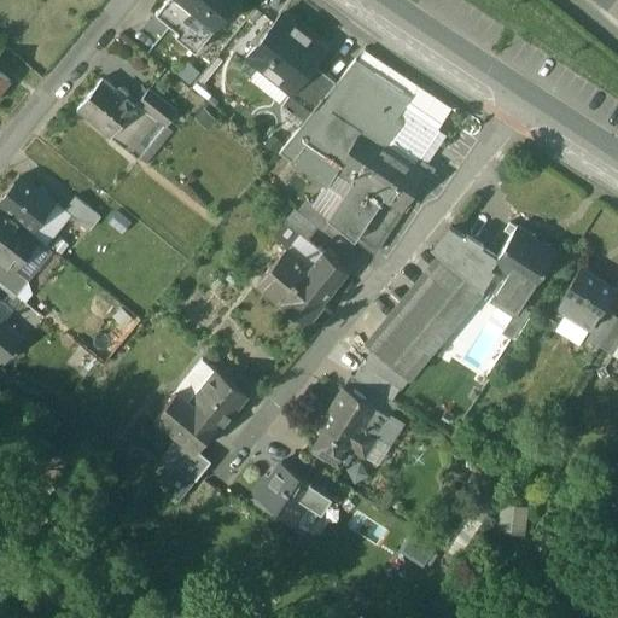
[(216,28),(181,0),(165,0),(156,13),(178,33),(175,36),(196,52),(216,28)]
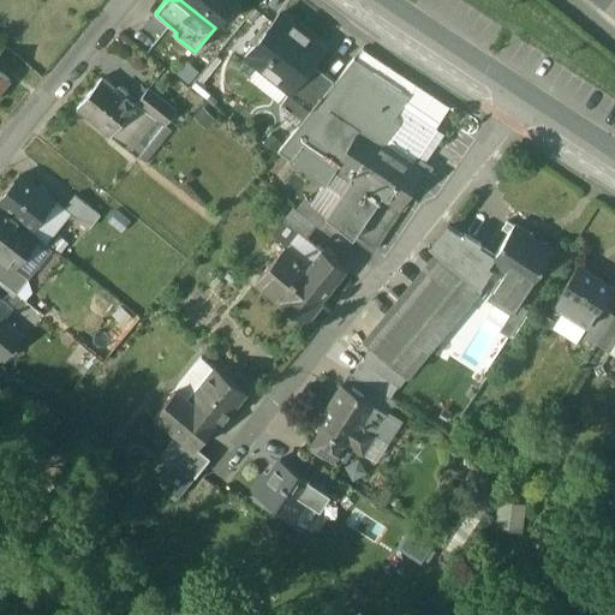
[(236,0),(180,0),(215,28),(236,0)]
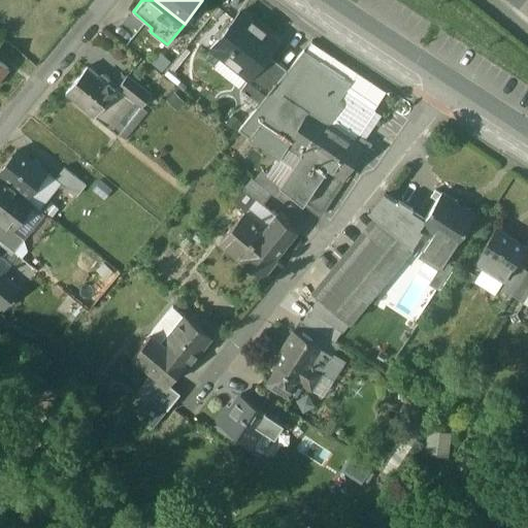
[(277,42),(238,11),(210,46),(250,77),(251,77),(269,54),(277,42)]
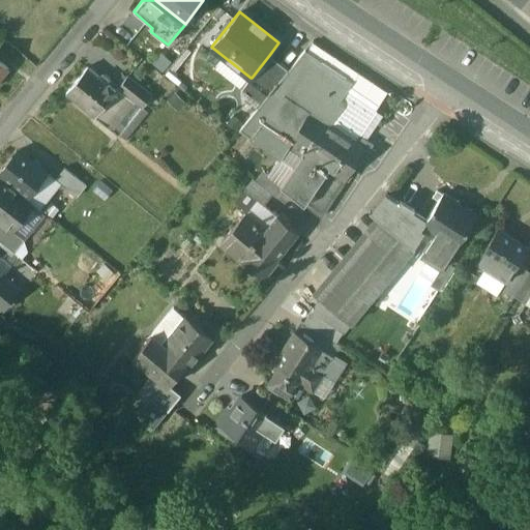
[(304,51),(289,69),(267,96),(239,129),(293,167),(281,184),(280,185),(284,188),(319,217),(346,179),(344,177),(360,154),(351,148),(355,143),(354,142),(326,122),(347,90),(352,82),(304,51)]
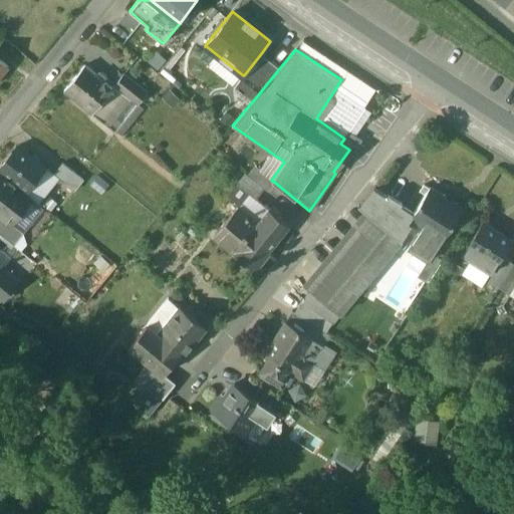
[(262,52),(244,75),(243,75),(240,78),(259,93),(280,67),(262,52)]
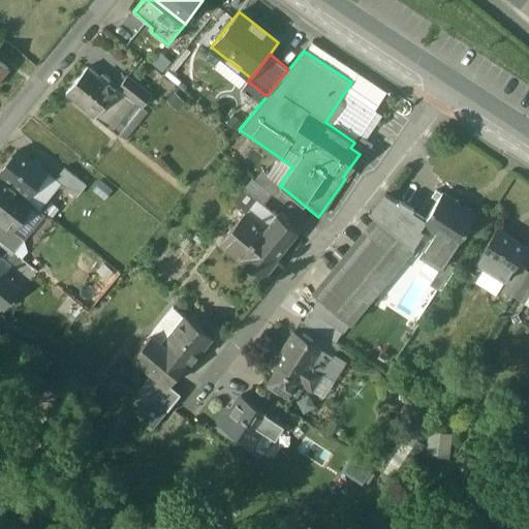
[(0,80),(8,69),(0,62),(0,80)]
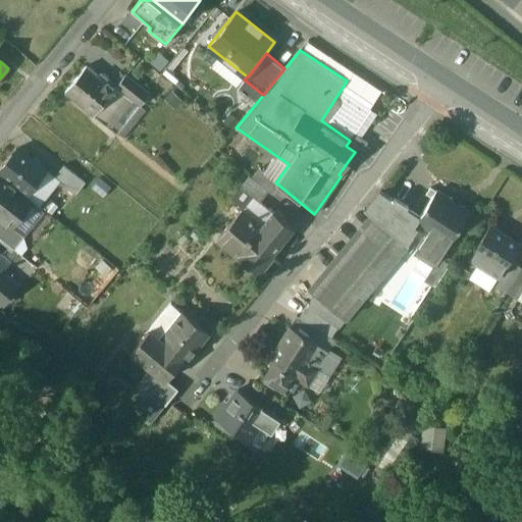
[(115,91),(86,66),(65,92),(94,116),(115,91)]
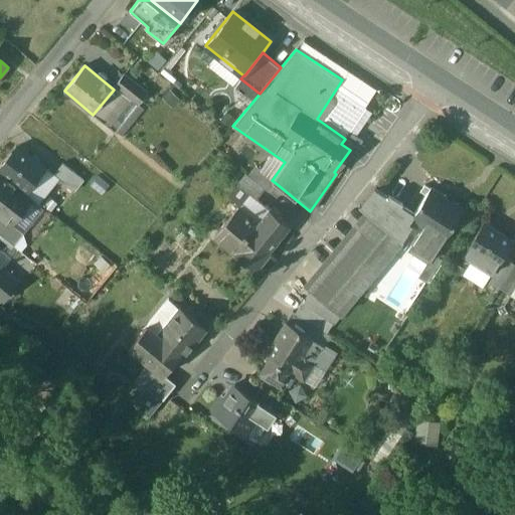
[(136,83),(124,73),(115,86),(127,96),(136,83)]
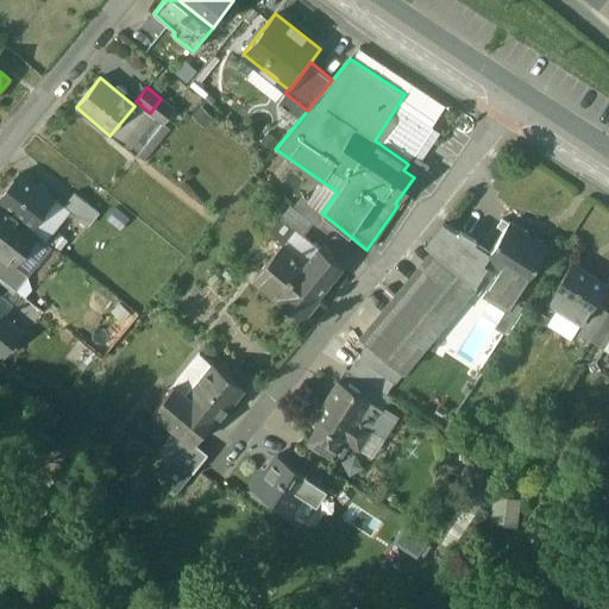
[(161,99),(150,113),(164,125),(176,111),(161,99)]
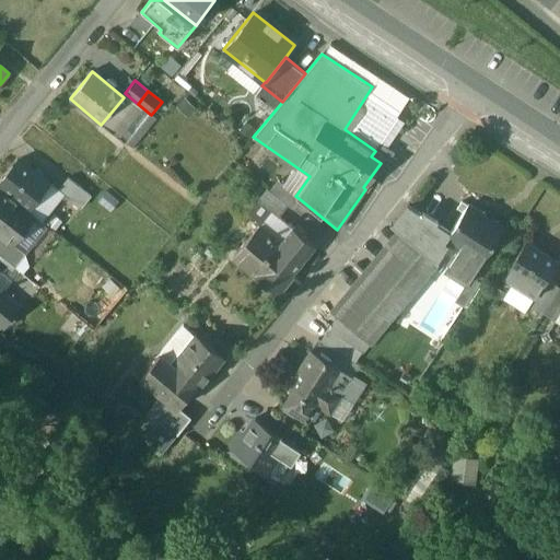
[(397,116),(366,95),(345,129),(374,150),(397,116)]
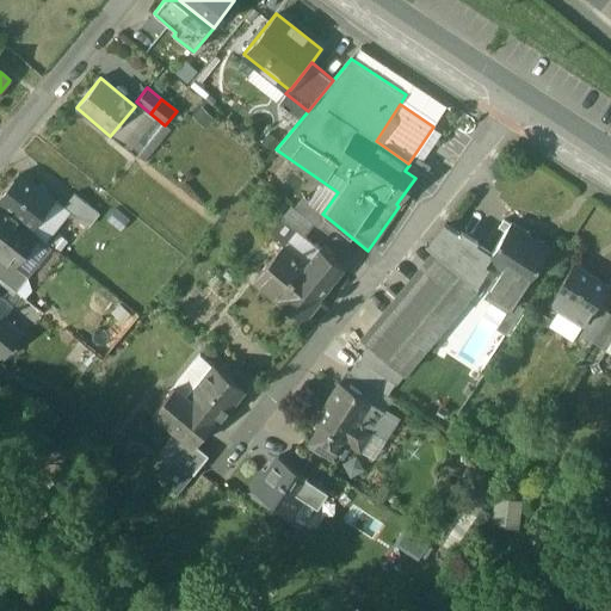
[(22,173),(0,199),(0,204),(31,229),(55,201),(22,173)]
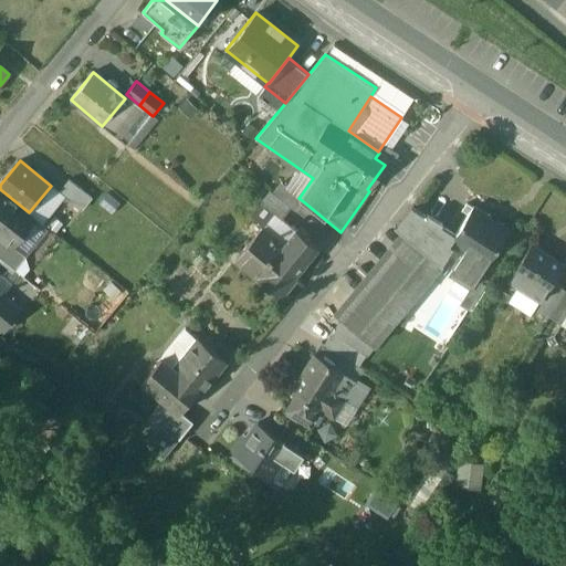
[(104,208),(69,179),(59,191),(59,192),(86,215),(94,220),(104,208)]
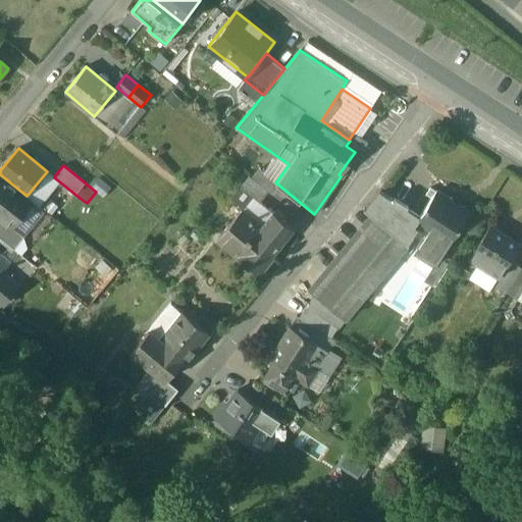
[(276,181),(259,168),(251,177),(267,191),(272,195),(279,186),(275,183),(276,181)]
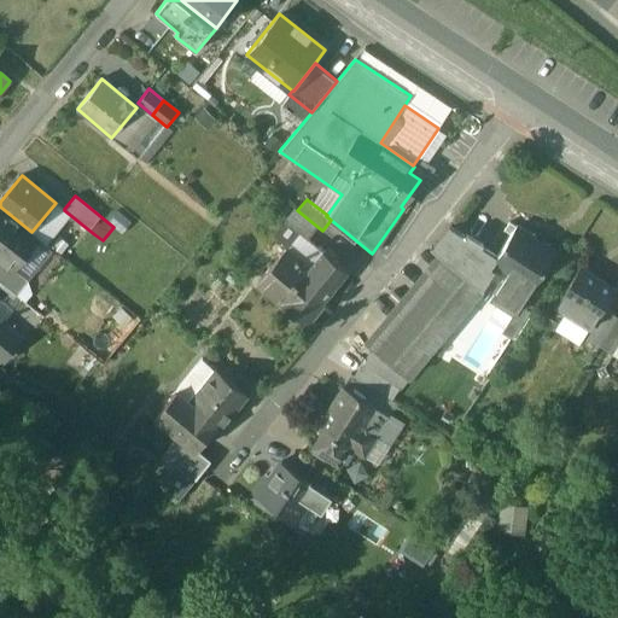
[(94,234),(64,210),(64,209),(56,203),(31,232),(38,237),(70,263),(94,234)]
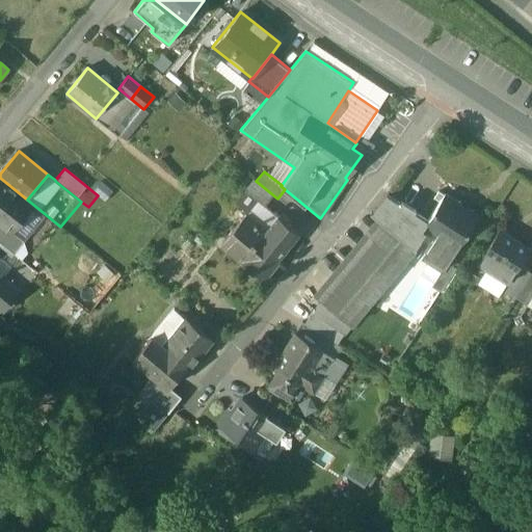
[(27,200),(0,178),(0,222),(10,231),(11,230),(32,204),(27,200)]
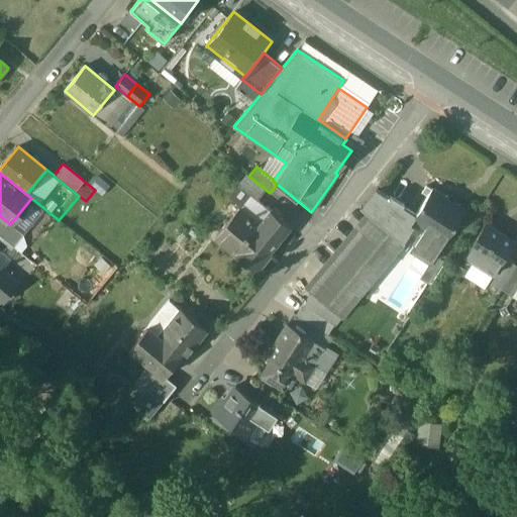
[(248,176),(245,174),(229,195),(241,204),(250,193),(256,198),(265,189),(248,176)]
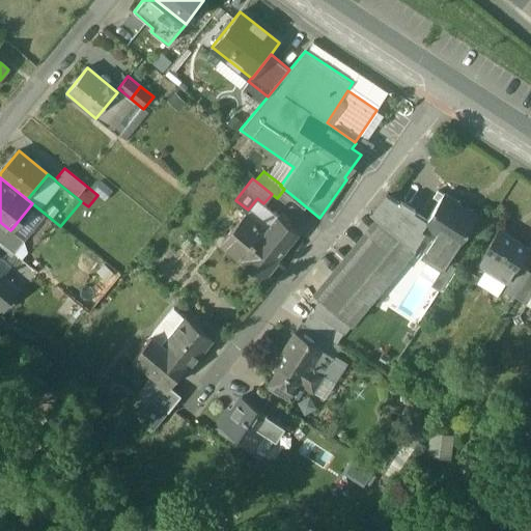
[(398,203),(385,194),(370,212),(383,222),(384,221),(385,222),(398,203)]
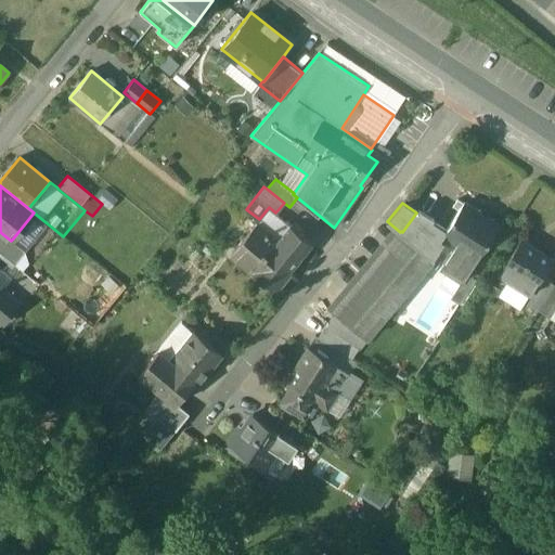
[(446,231),(442,237),(446,240),(460,248),(447,268),(463,279),(476,259),(477,259),(499,226),(464,203),(446,231)]
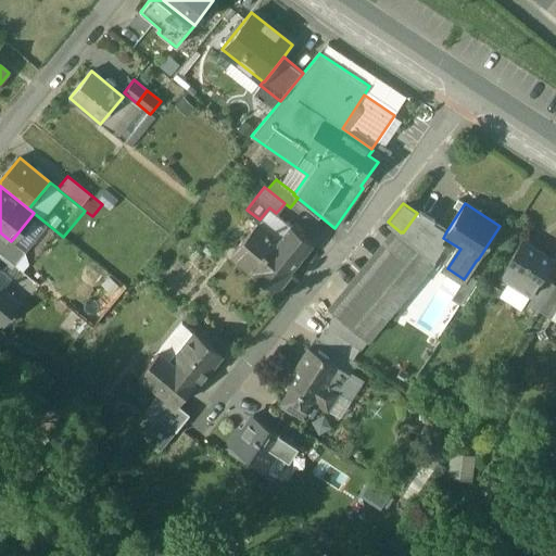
[(276,213),(269,207),(260,219),(256,224),(276,240),(289,225),(276,213)]
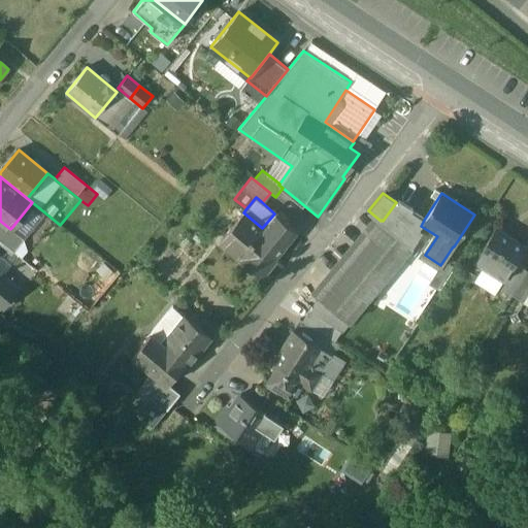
[(424,220),(396,202),(383,221),(411,243),(424,228),(421,226),(424,220)]
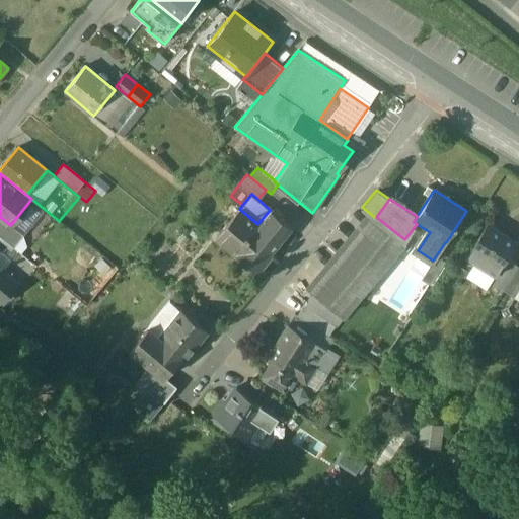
[(291,227),(270,210),(257,224),(239,209),(238,208),(228,220),(269,253),(270,253),(291,227)]
